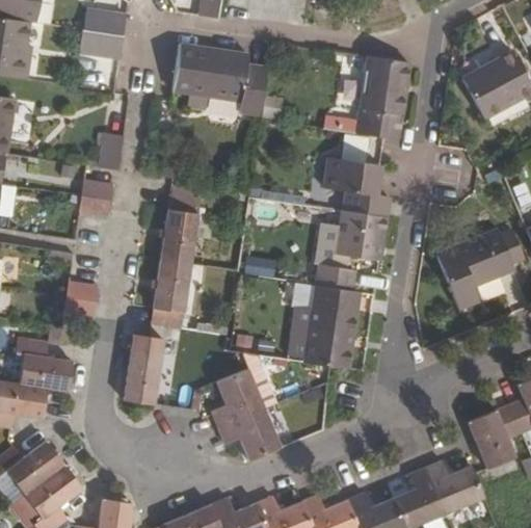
[(0,0),(0,19),(27,24),(32,24),(35,0),(0,0)]
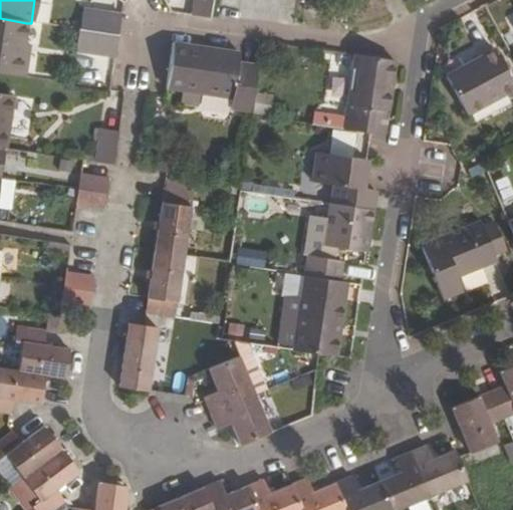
[(211,17),(213,0),(195,0),(193,15),(211,17)]
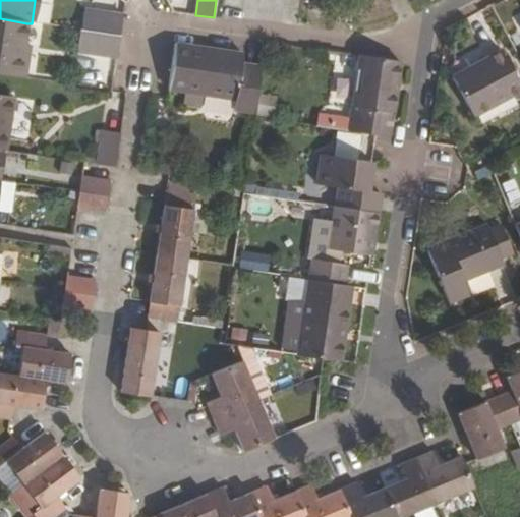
[(89,12),(85,32),(119,37),(123,16),(89,12)]
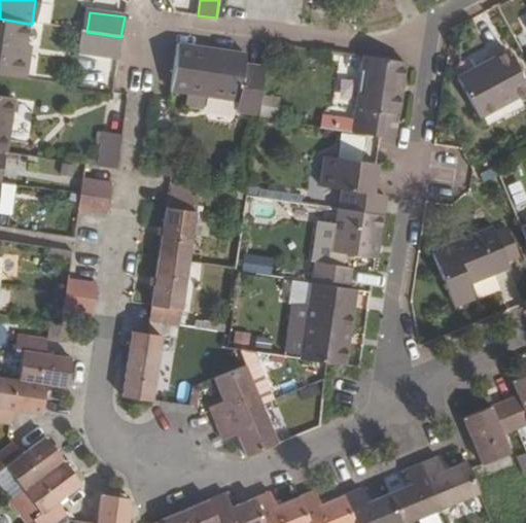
[(0,19),(0,74),(19,77),(25,42),(27,24),(0,19)]
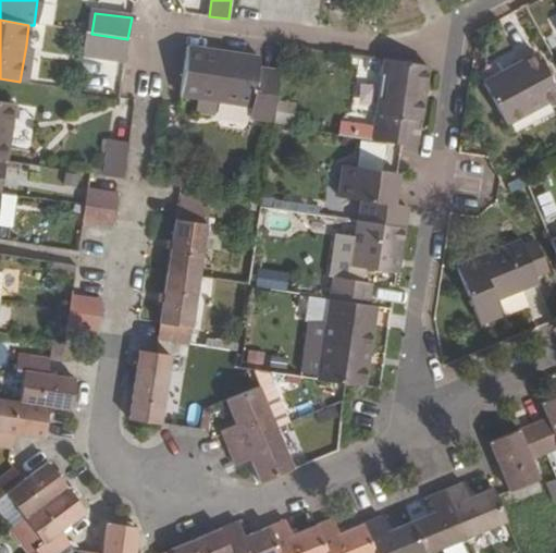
[(85,33),(82,58),(124,64),(127,39),(91,34),(85,33)]
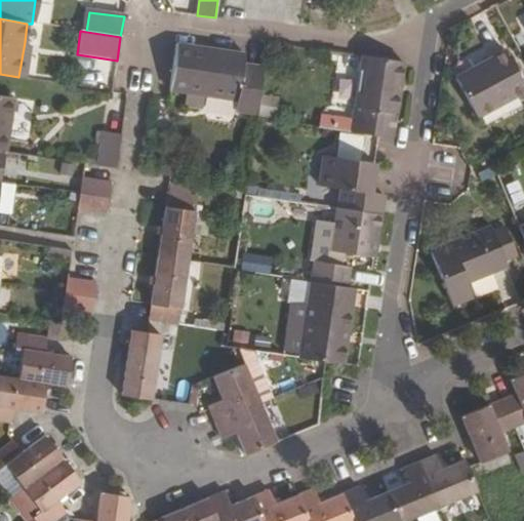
[(30,44),(25,42),(18,77),(25,78),(30,44)]
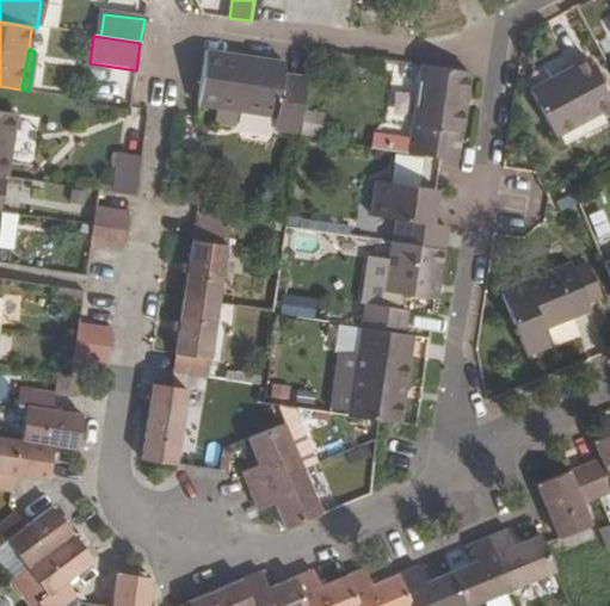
[(285,63),(207,51),(198,105),(277,117),(276,127),(299,130),(307,78),(285,74),(285,63)]
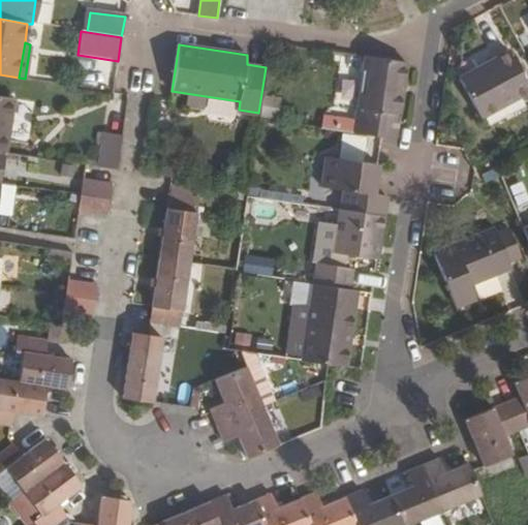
[(527,85),(509,51),(461,78),(483,117),(527,93),(527,85)]
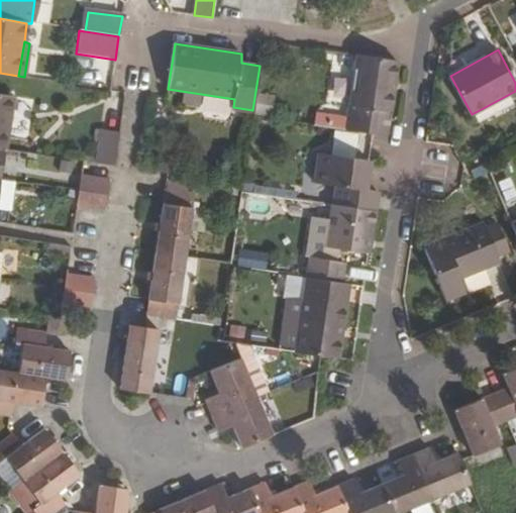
[(397,61),(357,55),(347,119),(346,129),(375,133),(386,135),(397,61)]
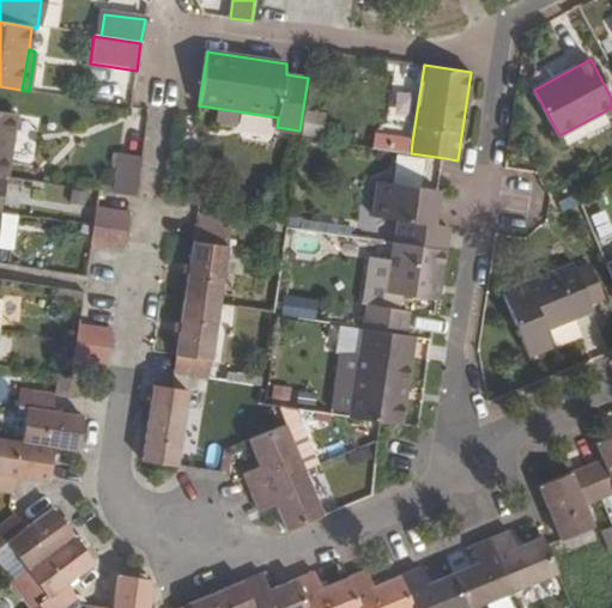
[(0,111),(0,175),(7,177),(17,114),(0,111)]
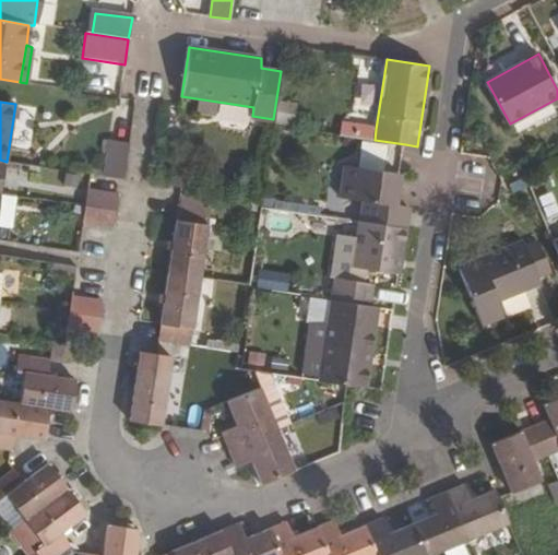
[(354,126),(341,124),(341,136),(353,137),(354,126)]
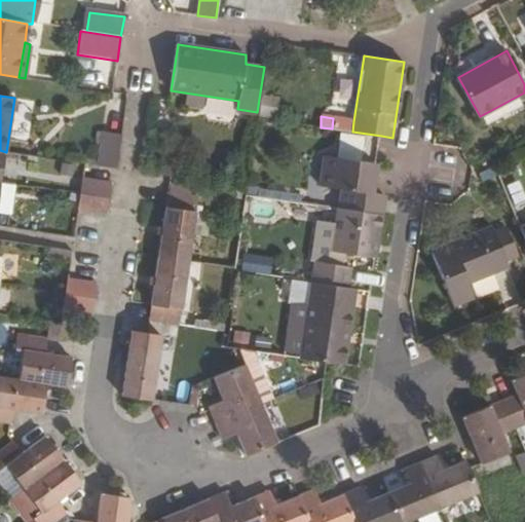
[(333,118),(332,128),(345,131),(346,121),(333,118)]
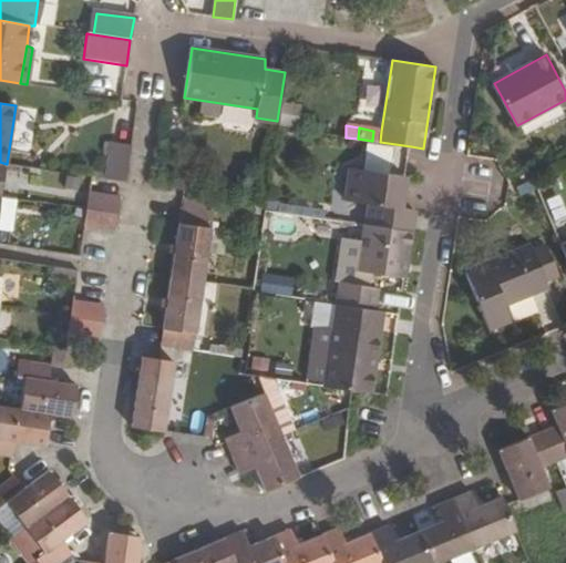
[(381,131),(373,131),(372,141),(380,142),(381,131)]
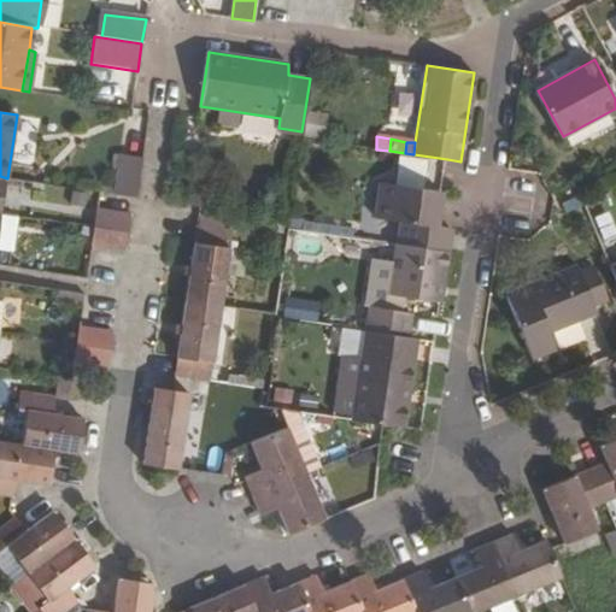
[(119,154),(113,193),(136,196),(142,158),(119,154)]
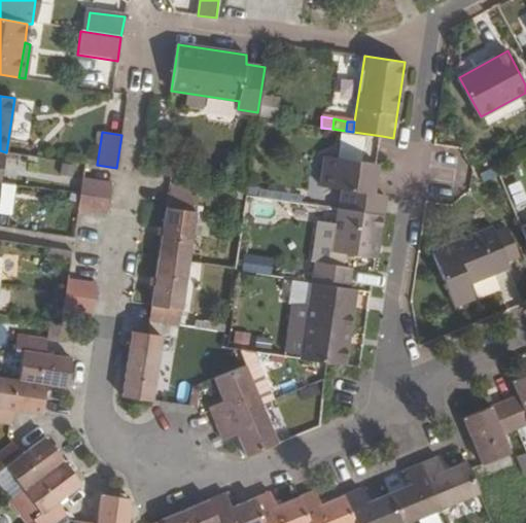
[(378,164),(327,155),(323,185),(343,189),(341,208),(382,214),(385,195),(373,193),(378,164)]
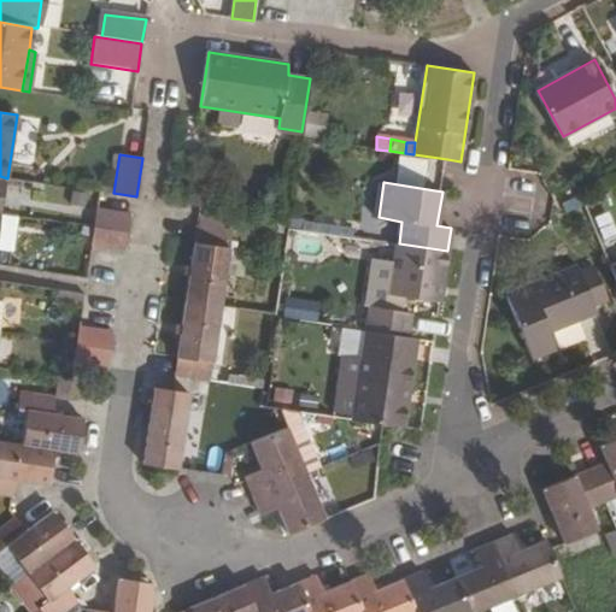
[(188,193),(186,204),(200,206),(210,207),(212,196),(188,193)]
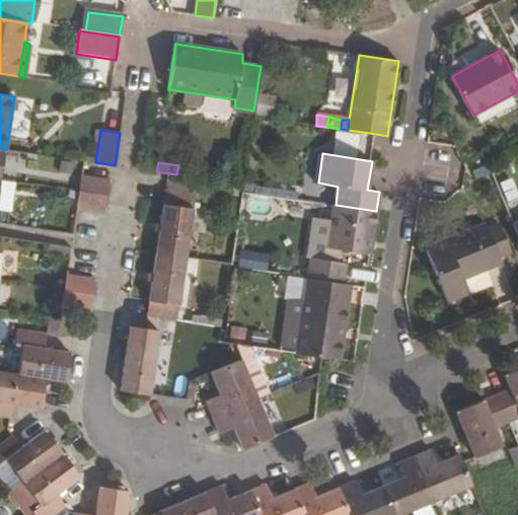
[(431,162),(430,174),(455,175),(456,163),(431,162)]
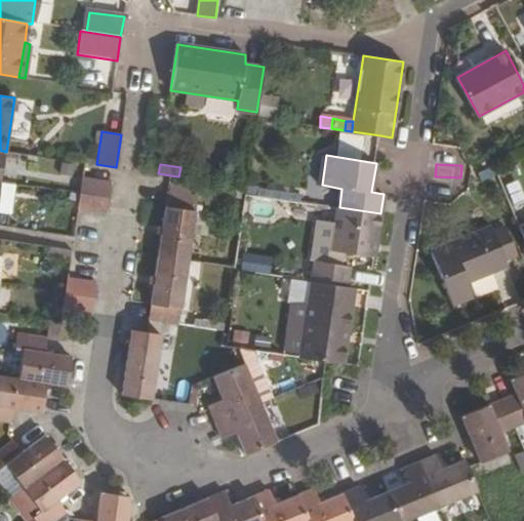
[(113,183),(82,176),(80,193),(110,198),(113,183)]
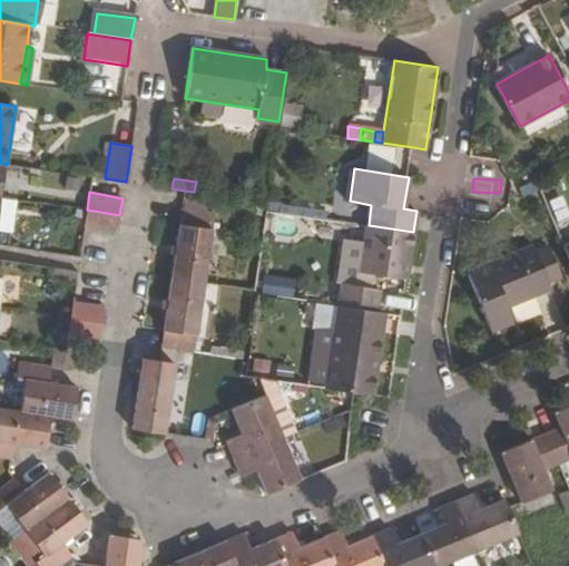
[(1,198),(0,197),(0,228),(8,231),(12,199),(1,198)]
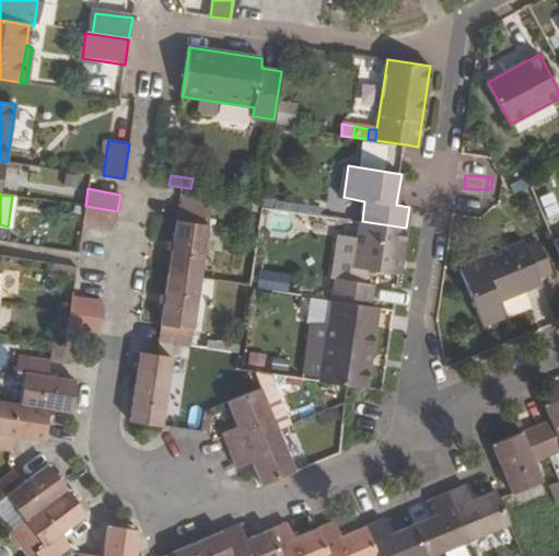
[(181,196),(179,204),(211,209),(212,201),(181,196)]
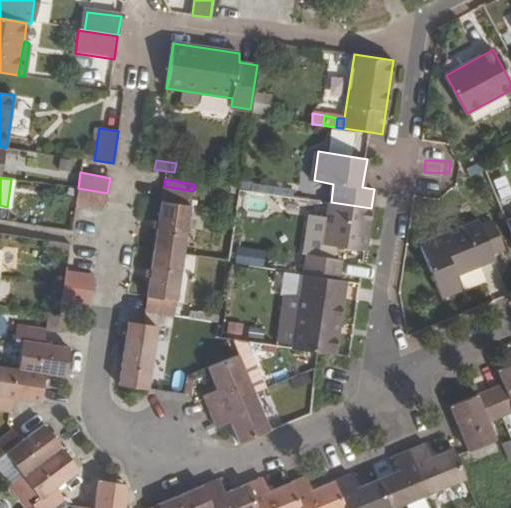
[(193,191),(164,186),(159,220),(158,228),(155,248),(184,253),(193,191)]
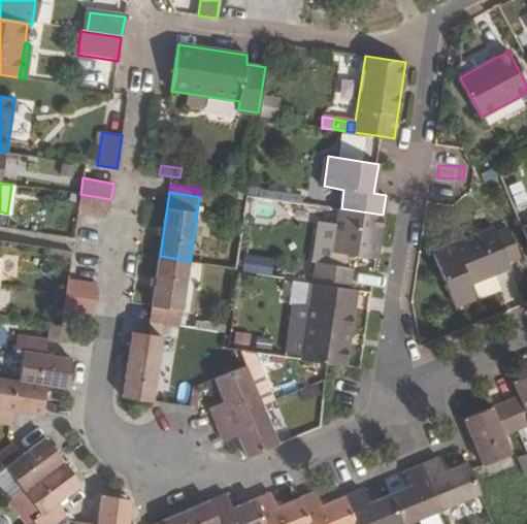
[(110,199),(80,194),(78,209),(109,214),(110,199)]
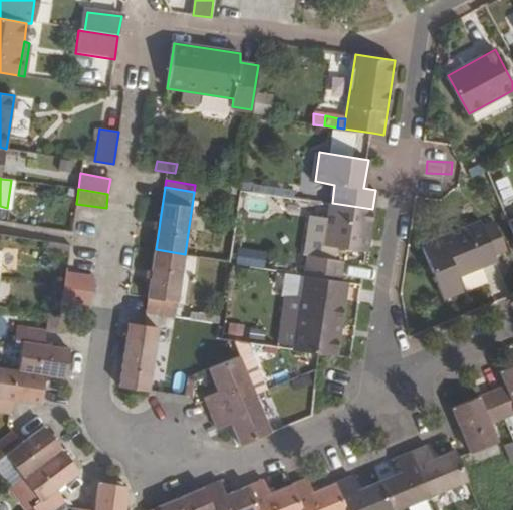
[(332,203),(330,203),(328,219),(311,216),(306,256),(309,256),(333,260),(335,248),(366,252),(372,209),(332,203)]
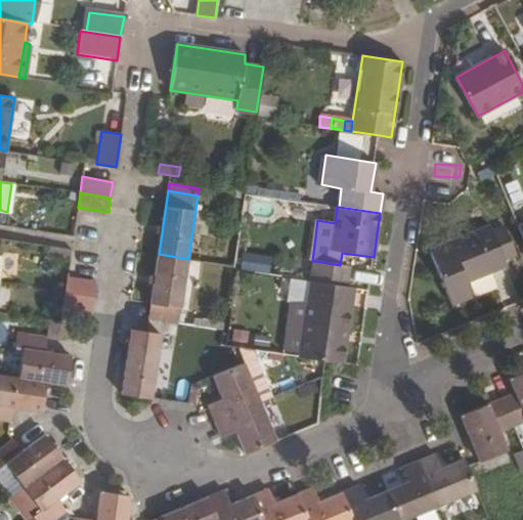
[(490,224),(431,251),(452,302),(473,294),(468,279),(506,263),(492,230),(490,224)]
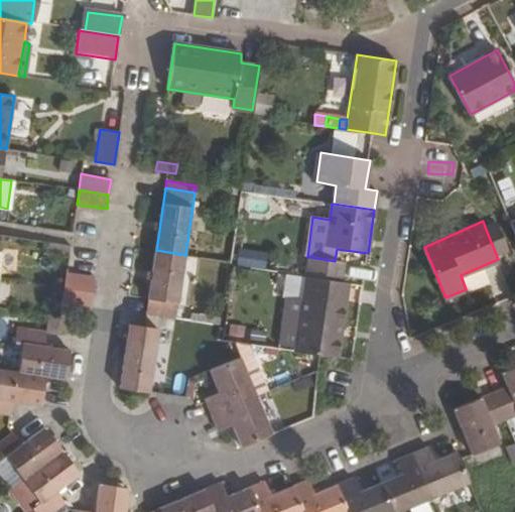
[(485,227),(496,254),(509,249),(498,222),(485,227)]
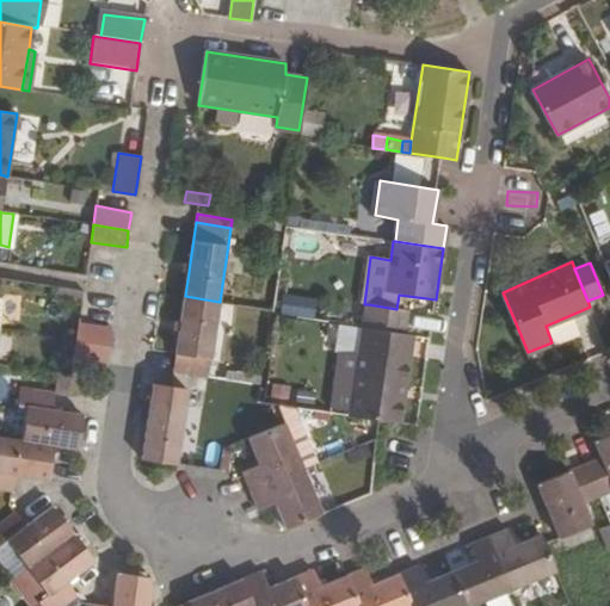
[(85,291),(55,286),(54,295),(82,300),(85,291)]
